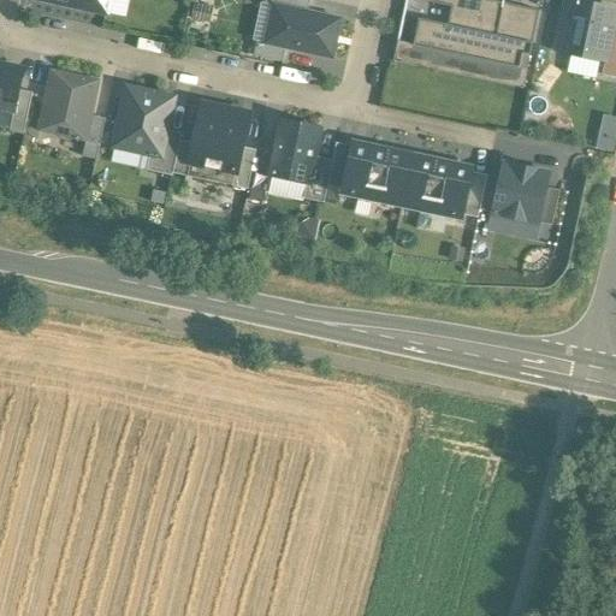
[(35,0),(106,15),(108,0),(35,0)]
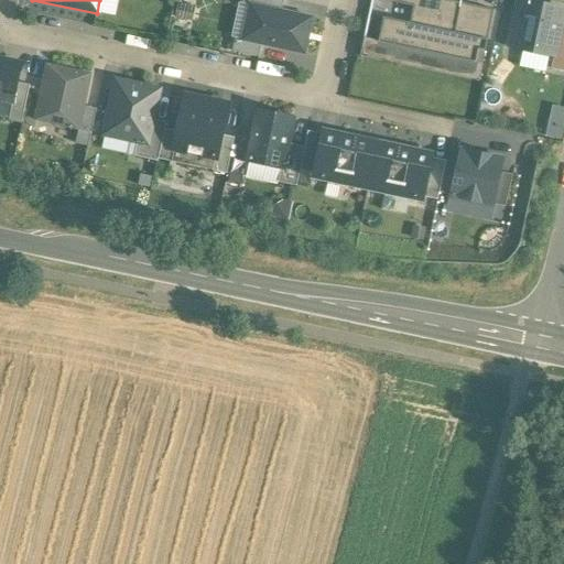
[(249,7),(281,13),(283,0),(243,0),(242,4),(249,7)]
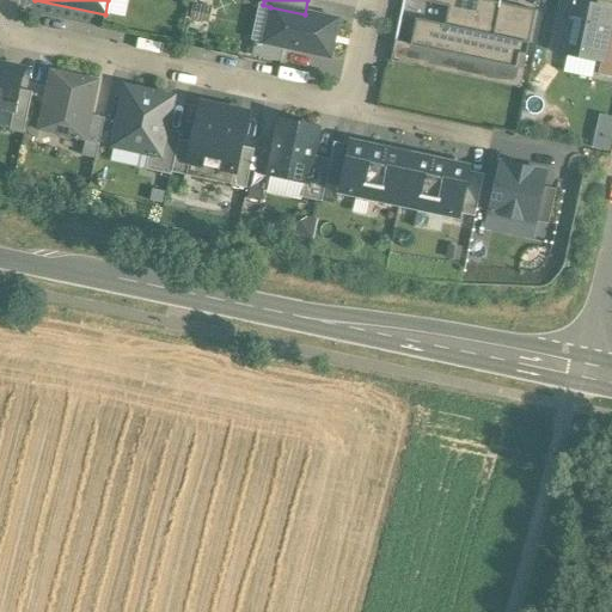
[(497,0),(415,0),(447,7),(444,25),(415,19),(409,44),(513,67),(515,54),(525,56),(534,13),(497,5),(497,0)]
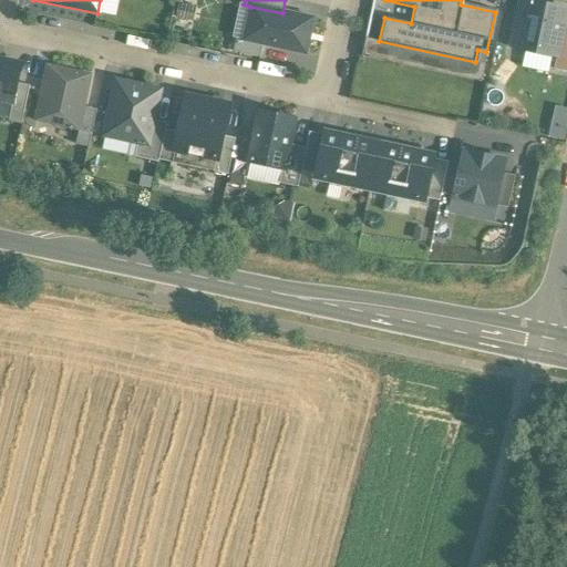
[(566,11),(523,1),(512,50),(555,59),(562,31),(566,11)]
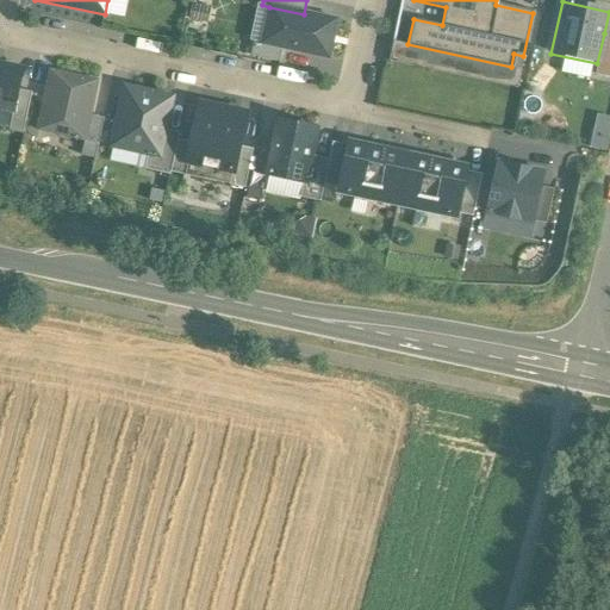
[(281,48),(328,58),(336,22),(304,14),(269,7),(261,44),(281,48)]
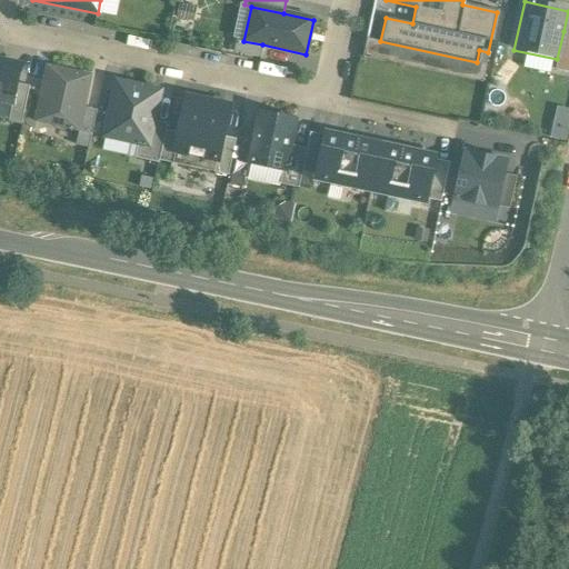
[(568,32),(563,31),(557,59),(553,71),(568,75),(568,32)]
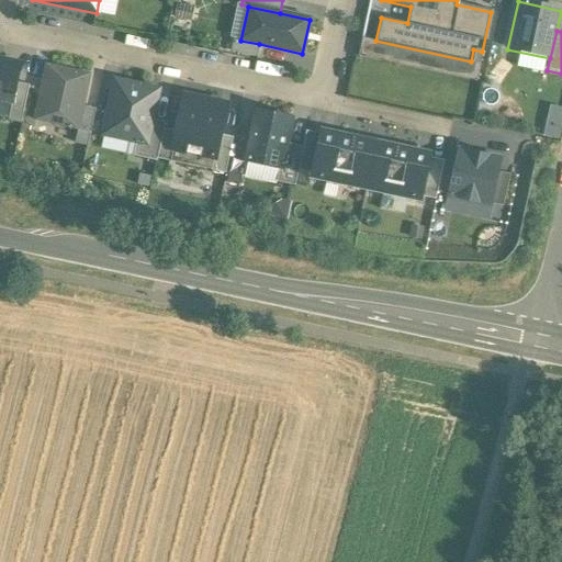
[(257,57),(259,44),(234,38),(232,52),(257,57)]
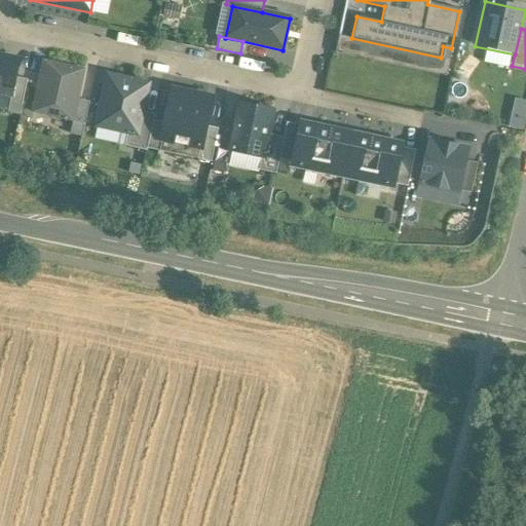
[(0,54),(0,95),(11,98),(15,78),(20,59),(0,54)]
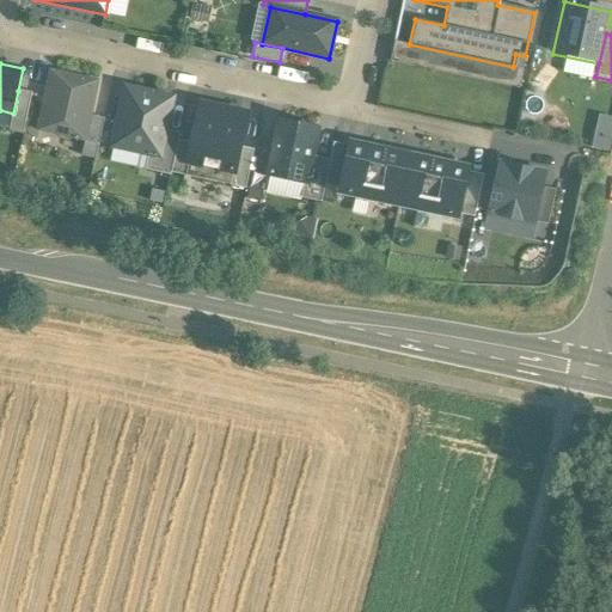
[(97,84),(51,74),(38,132),(85,141),(90,116),(97,84)]
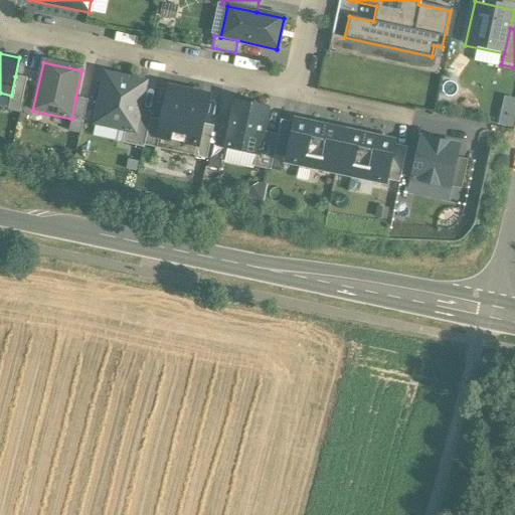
[(105,72),(94,126),(125,132),(136,135),(141,111),(148,81),(105,72)]
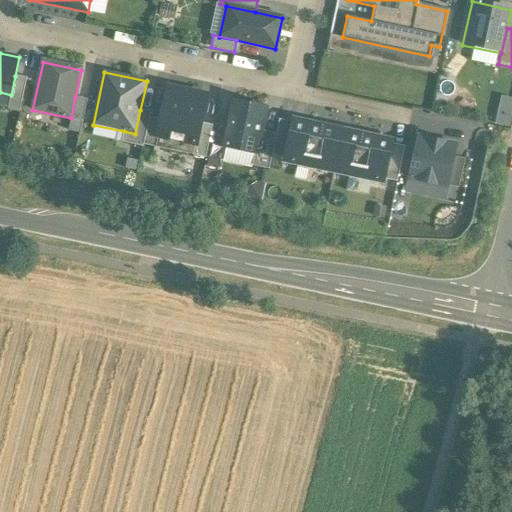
[(26,78),(15,76),(11,95),(8,110),(18,112),(26,78)]
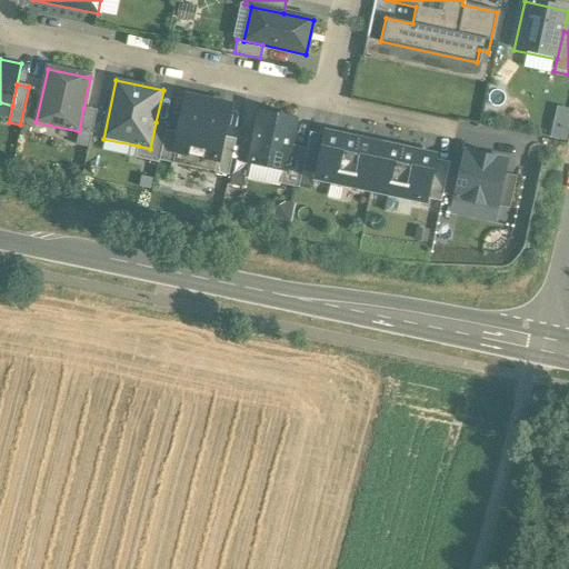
[(175,152),(217,161),(222,137),(229,106),(187,97),(179,135),(175,152)]
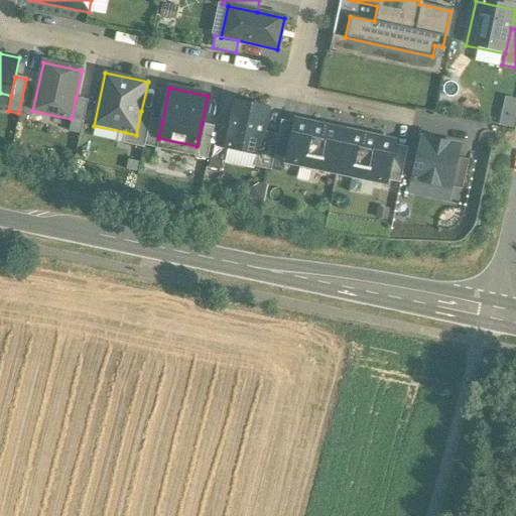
[(88,100),(76,98),(72,119),(69,133),(81,135),(88,100)]
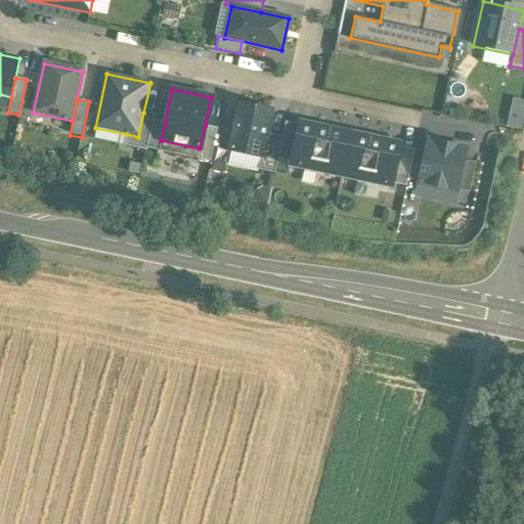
[(229,150),(262,158),(266,134),(271,111),(239,104),(229,150)]
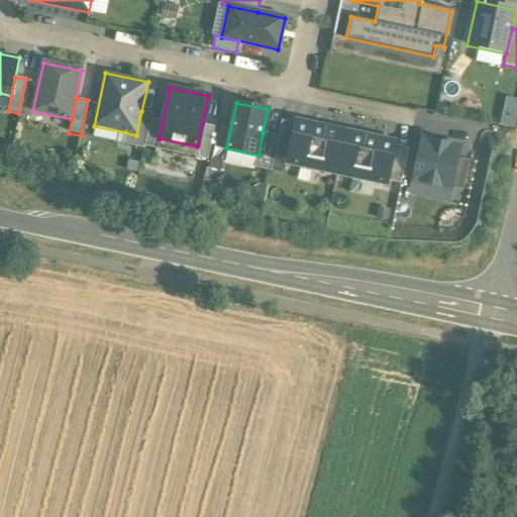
[(122,144),(143,148),(150,113),(141,111),(136,135),(125,132),(122,144)]
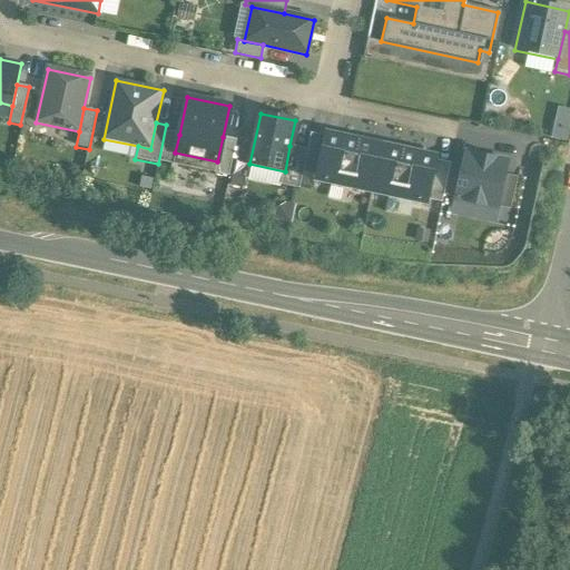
[(175,153),(179,135),(166,131),(159,161),(173,165),(175,153)]
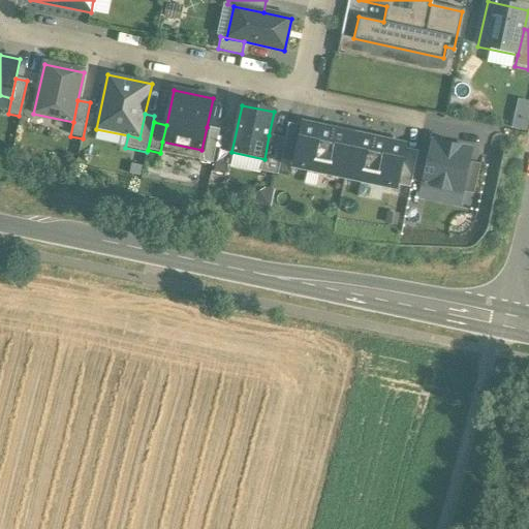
[(292,163),(301,126),(289,124),(285,138),(280,161),(292,163)]
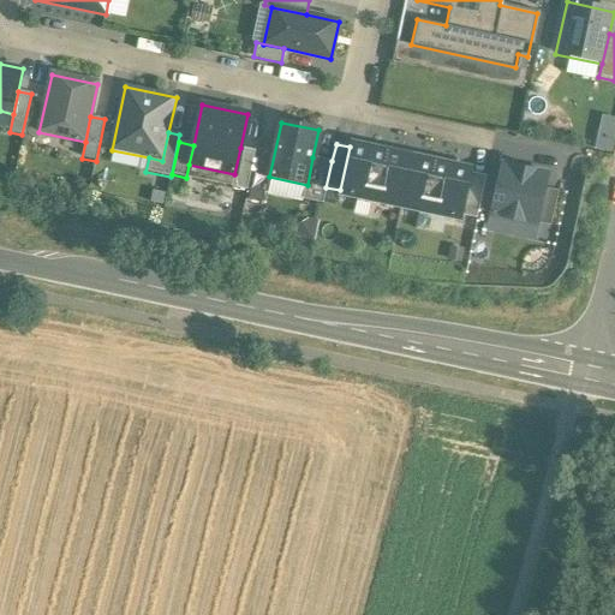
[(412,157),(350,145),(350,147),(340,190),(339,197),(401,210),(412,157)]
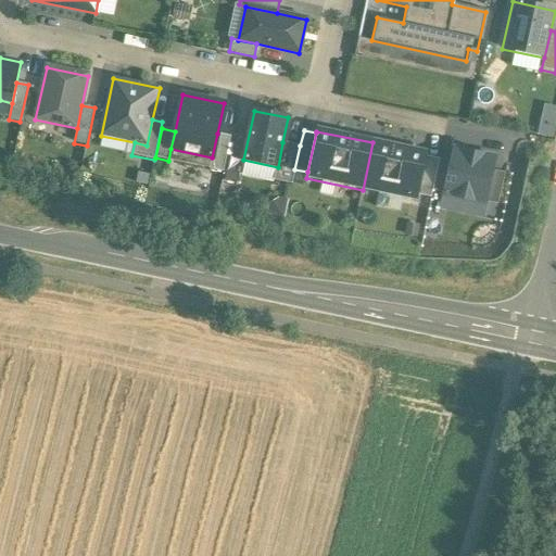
[(230,137),(217,134),(212,158),(210,169),(223,173),(230,137)]
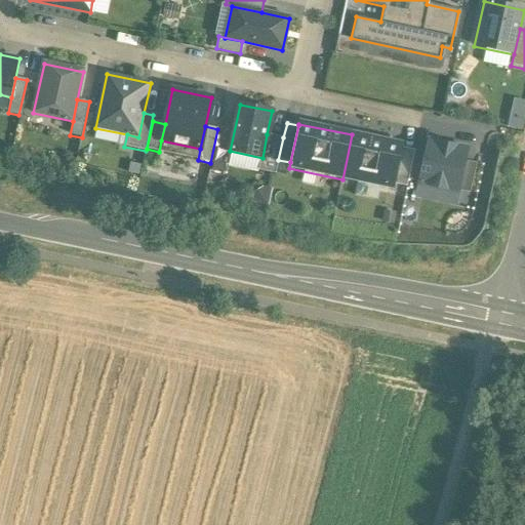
[(283,137),(267,134),(263,158),(259,170),(275,173),(278,160),(283,137)]
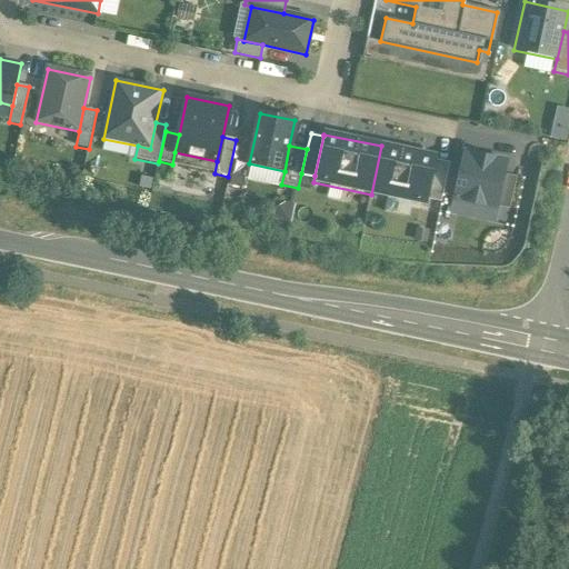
[(371,195),(428,206),(429,199),(437,161),(438,158),(381,146),(371,195)]
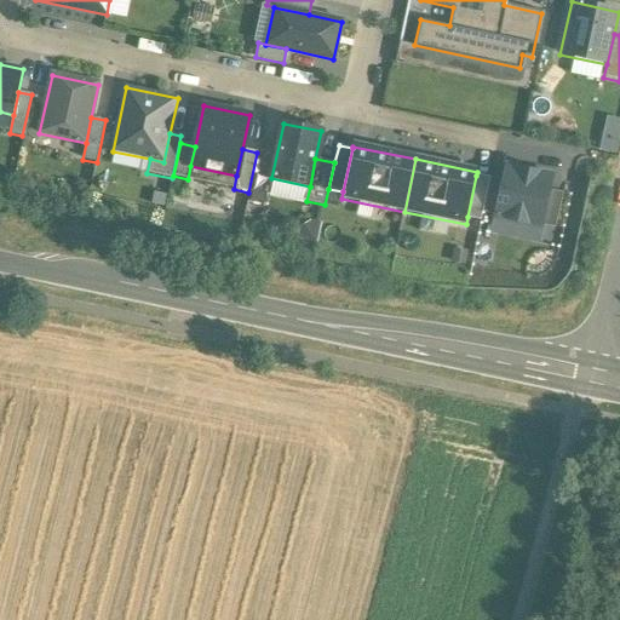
[(504,182),(497,216),(541,225),(549,190),(551,177),(507,167),(504,182)]
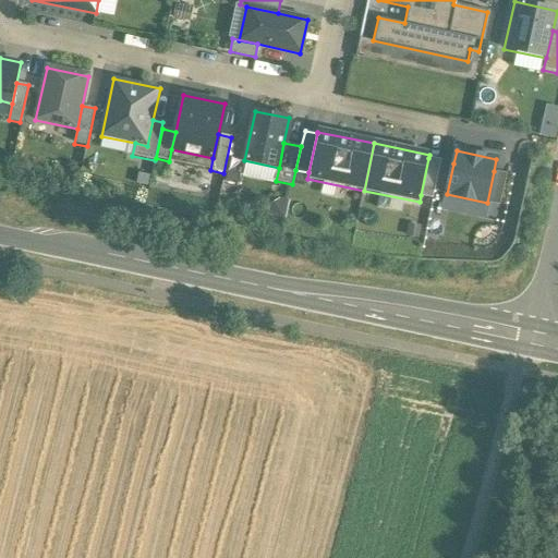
[(440,160),(428,158),(421,195),(433,197),(440,160)]
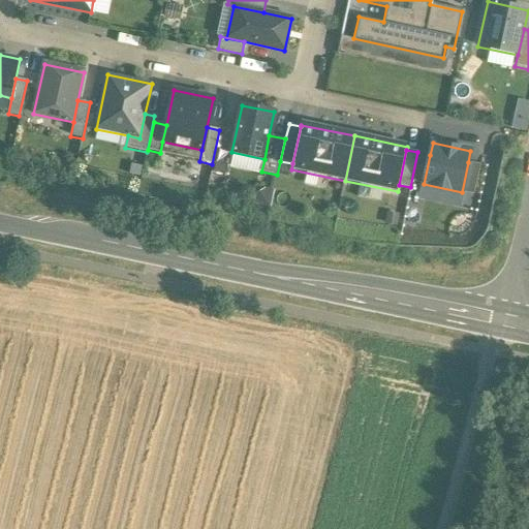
[(430,155),(417,152),(411,182),(424,184),(430,155)]
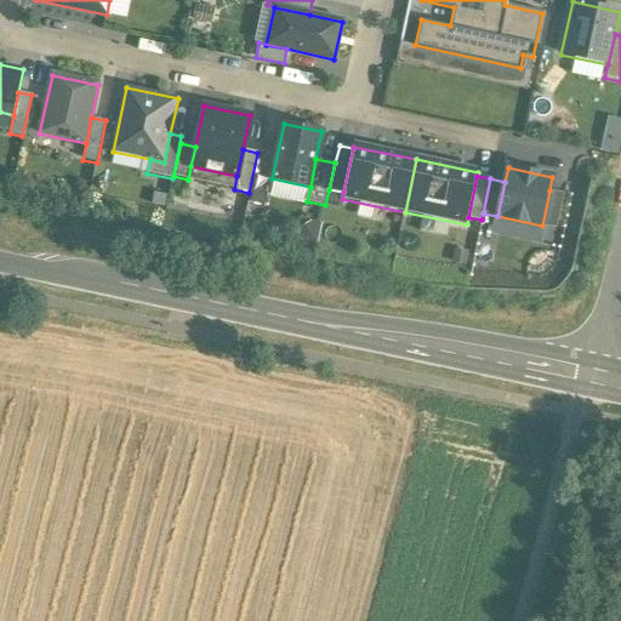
[(550,191),(542,226),(557,228),(564,194),(550,191)]
